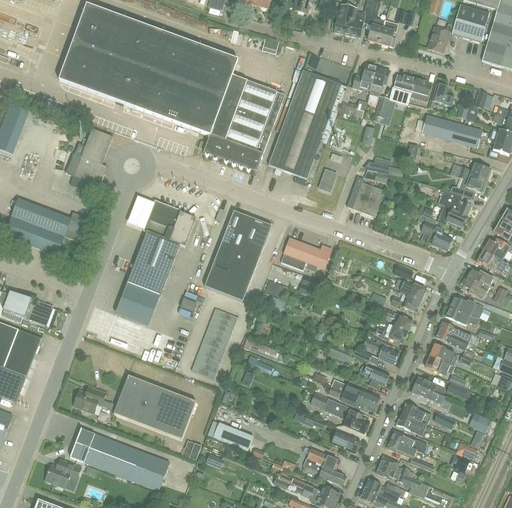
[(255,0),(255,3),(261,5),(262,7),(265,8),(267,7),(269,7),(270,0),(255,0)]
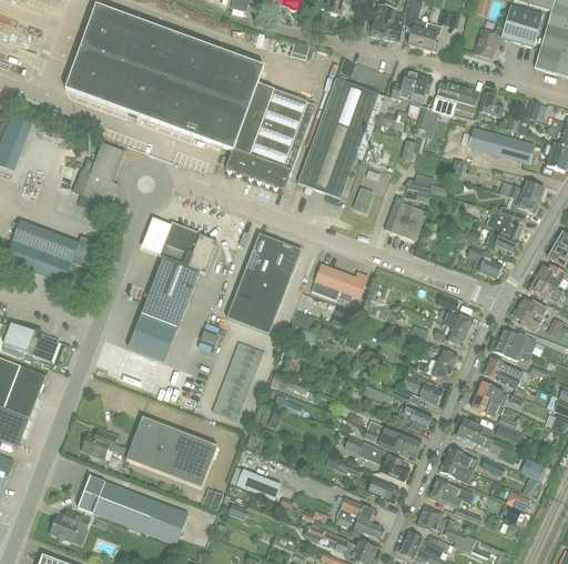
[(352,1),(352,0),(330,0),(326,9),(341,12),(345,0),(348,0),(352,1)]
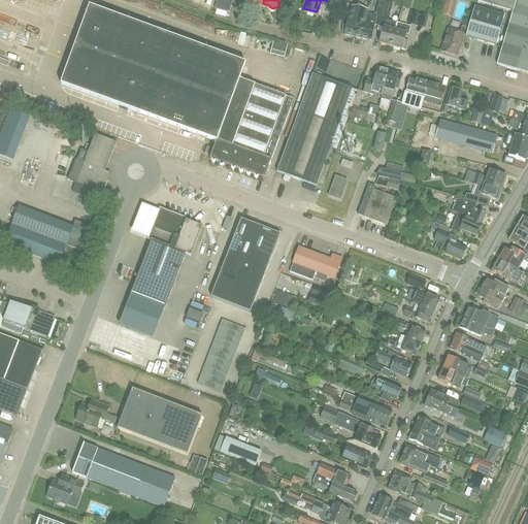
[(374,9),(383,11),(386,0),(377,0),(374,9)]
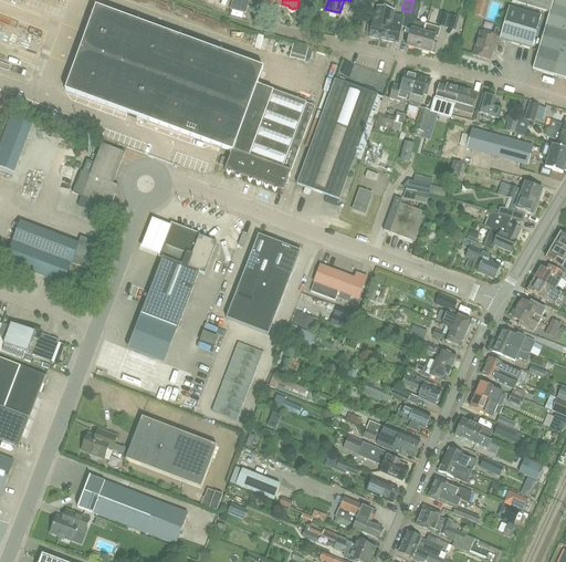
[(413,0),(410,12),(417,14),(421,0),(413,0)]
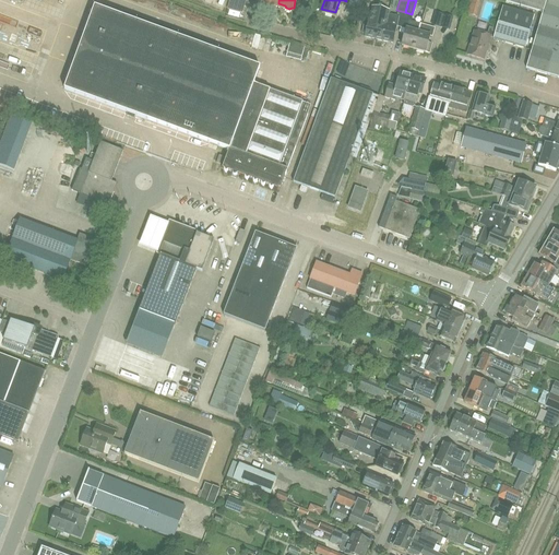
[(474,9),(476,0),(463,0),(462,6),(474,9)]
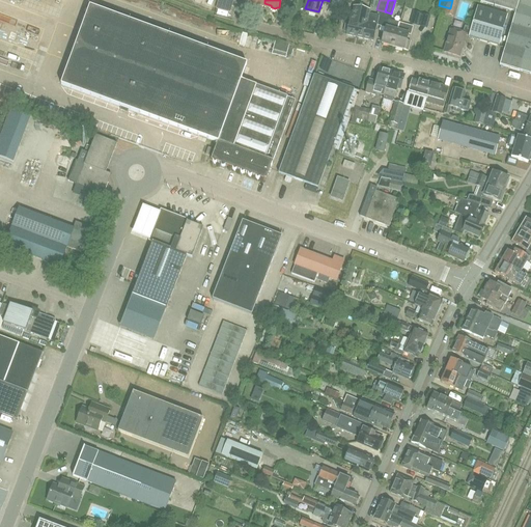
[(492,0),(515,7),(500,61),(530,70),(530,0),(492,0)]
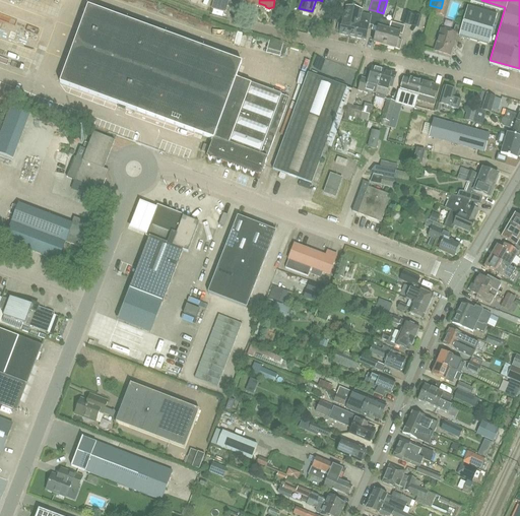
[(260,174),(289,94),(236,74),(242,59),(88,2),(60,79),(213,135),(209,147),(206,153),(208,154),(209,156),(212,155),(229,162),(230,164),(233,163),(236,165),(237,167),(240,166),(243,167),(245,170),(247,169),(251,170),(252,173),(255,172),(260,174)]
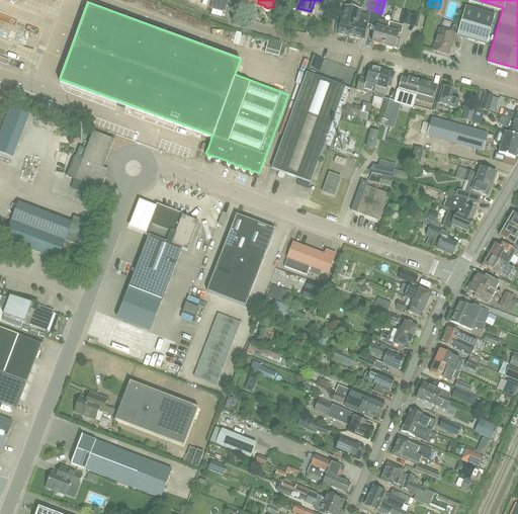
[(338,30),(354,34),(360,10),(359,10),(360,6),(346,3),(343,16),(341,15),(340,19),(339,18),(337,20),(336,26),(337,27),(339,28),(338,30)]
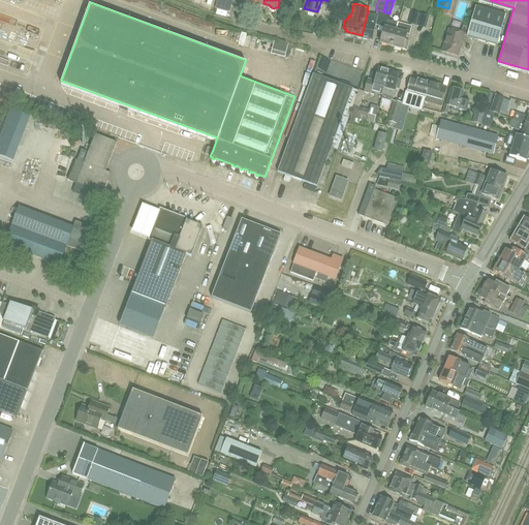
[(442,48),(458,53),(464,31),(467,32),(466,33),(497,42),(505,12),(475,3),(469,24),(463,22),(461,30),(448,26),(442,48)]
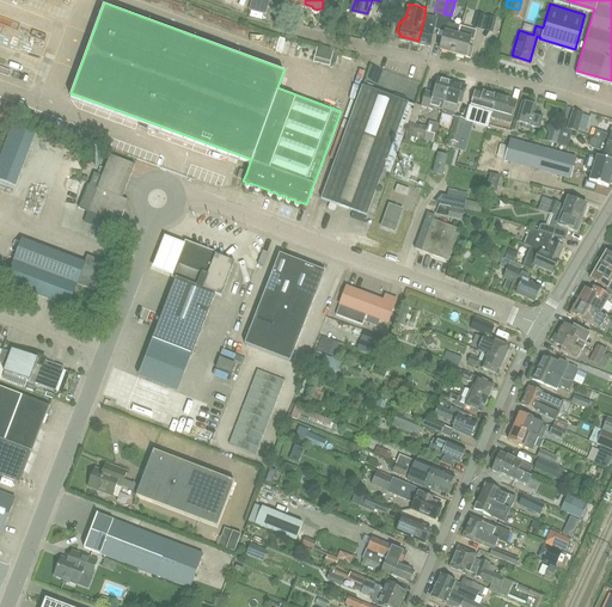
[(482,25),(485,12),(476,8),(472,23),(482,25)]
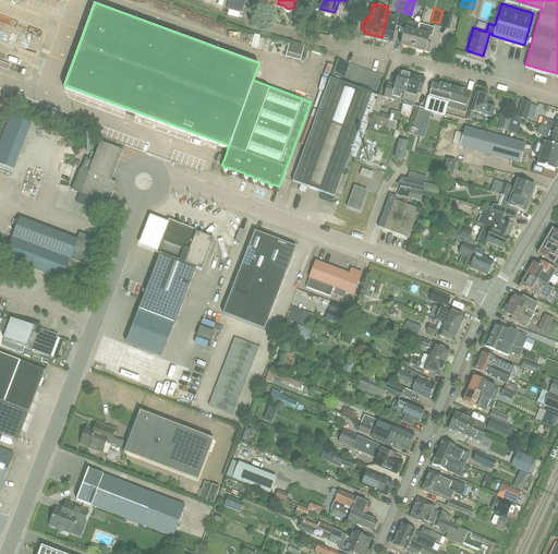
[(388,11),(381,37),(392,39),(398,13),(388,11)]
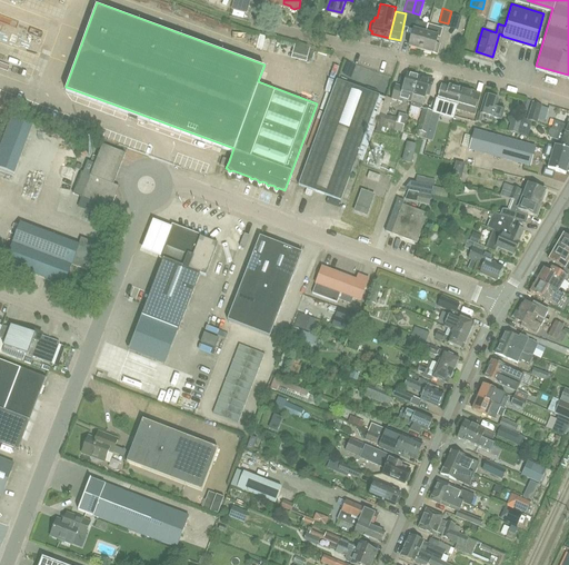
[(420,47),(428,21),(416,17),(408,42),(420,47)]
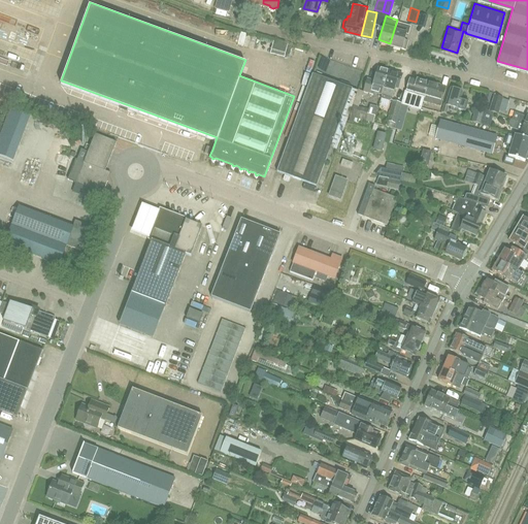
[(410,23),(397,20),(390,43),(401,46),(404,47),(407,38),(404,37),(405,31),(408,32),(410,23)]
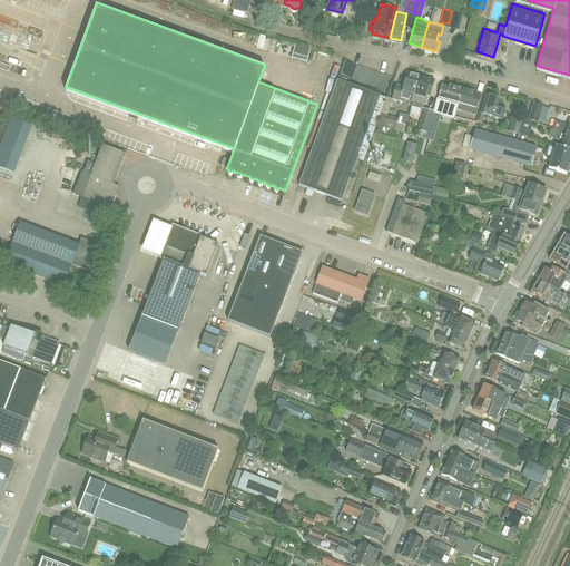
[(292,54),(306,58),(311,44),(295,40),(292,54)]
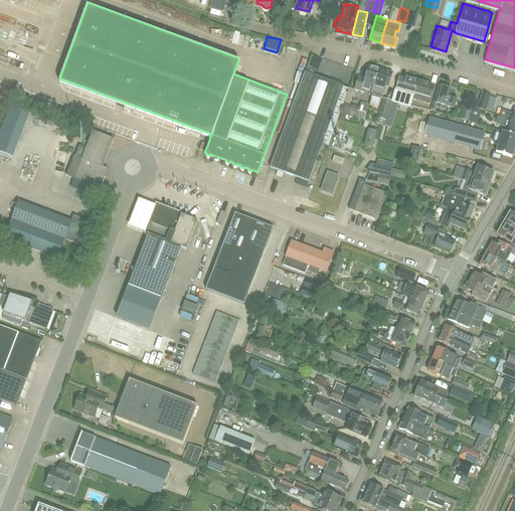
[(357,74),(354,86),(354,87),(363,90),(364,87),(372,89),(379,65),(379,64),(368,61),(364,76),(357,74)]
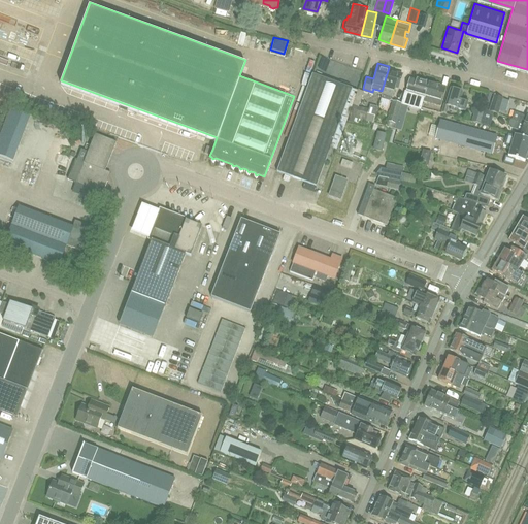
[(402,71),(389,67),(382,91),(381,95),(389,97),(392,96),(392,93),(395,85),(398,86),(402,71)]
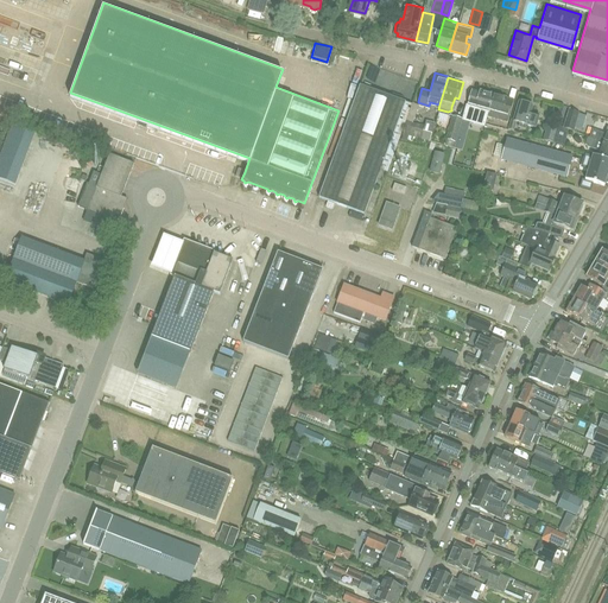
[(405,99),(360,81),(318,194),(365,210),(405,99)]
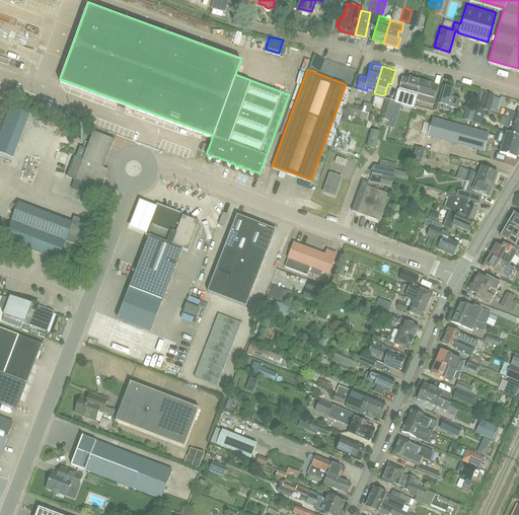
[(416,96),(417,92),(421,77),(410,74),(409,79),(401,77),(398,87),(395,99),(414,104),(416,96)]
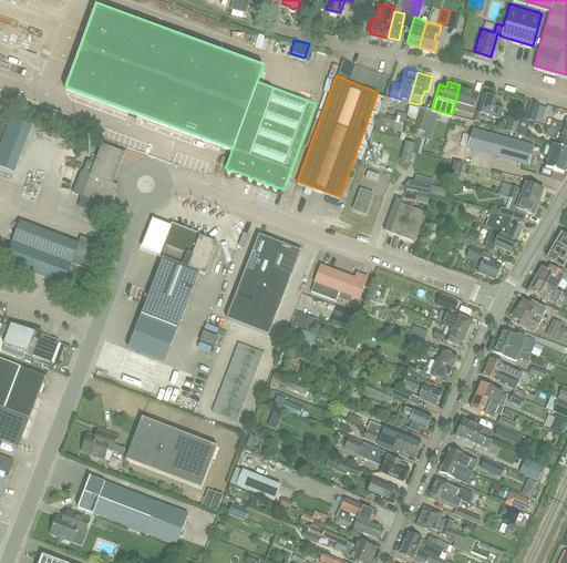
[(478,93),(471,91),(472,88),(460,84),(455,101),(454,105),(473,111),(478,93)]
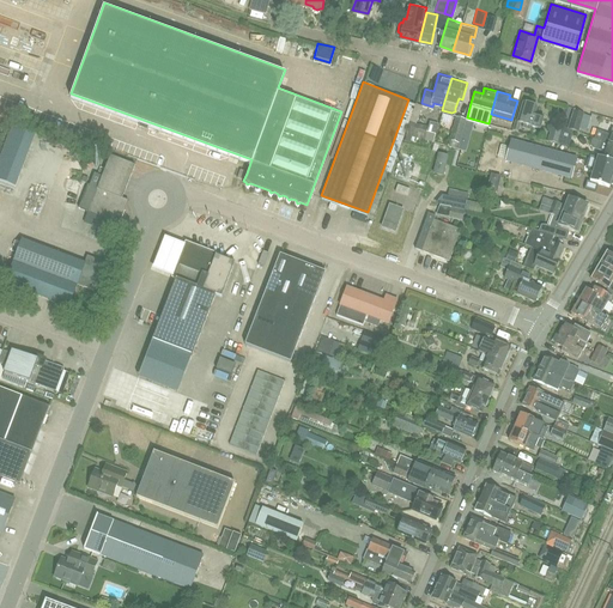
[(341,104),(344,96),(337,93),(334,101),(341,104)]
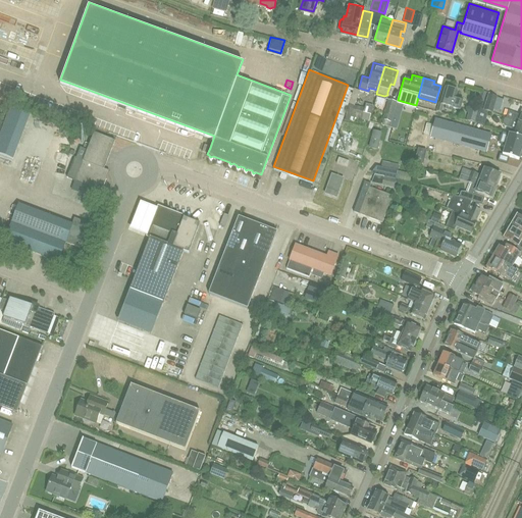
[(455,94),(457,87),(446,84),(441,99),(439,99),(436,108),(440,109),(444,101),(446,102),(445,105),(452,107),(453,104),(460,106),(463,96),(455,94)]
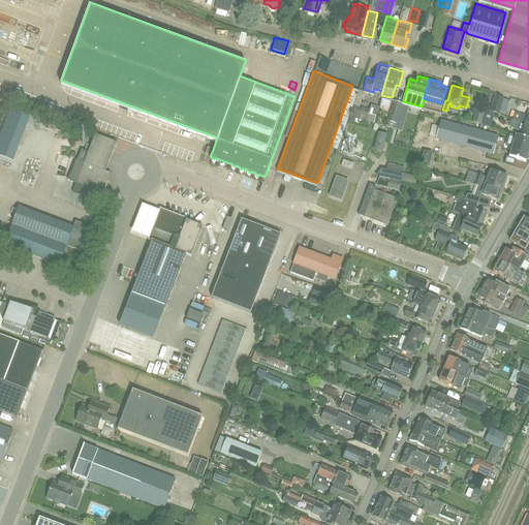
[(359,88),(353,101),(350,113),(373,119),(377,104),(370,102),(369,106),(359,103),(364,89),(364,88),(359,87),(359,88)]
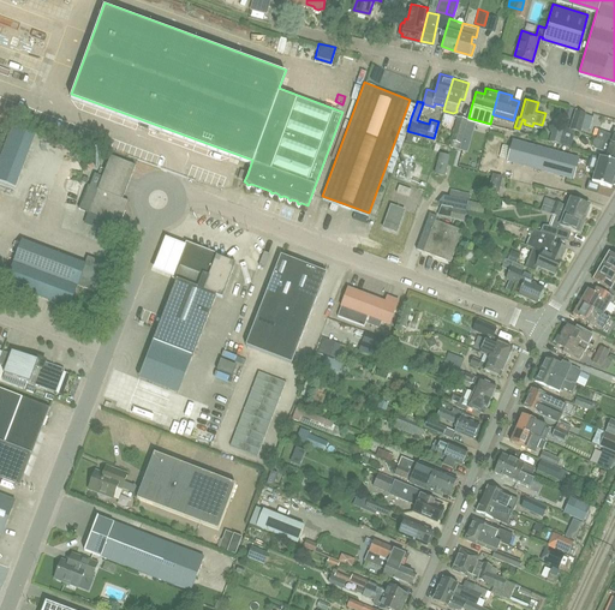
[(593,113),(586,111),(575,107),(569,125),(580,129),(581,125),(589,127),(593,113)]
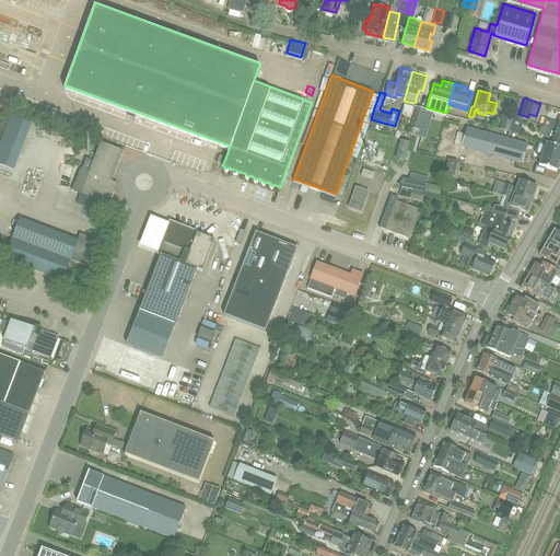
[(418,132),(419,128),(426,106),(417,103),(410,125),(409,130),(418,132)]
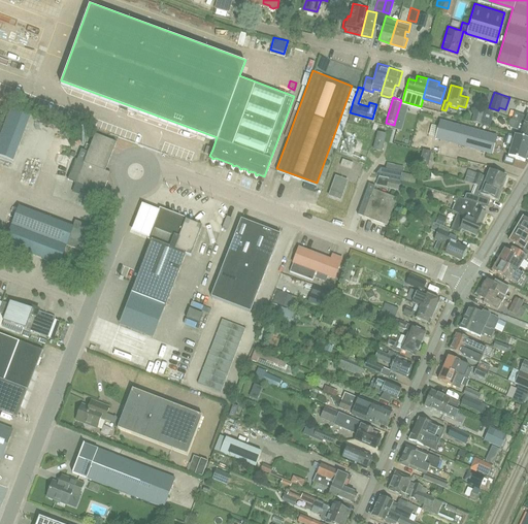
[(482,116),(484,109),(474,107),(471,119),(481,121),(481,120),(482,116)]
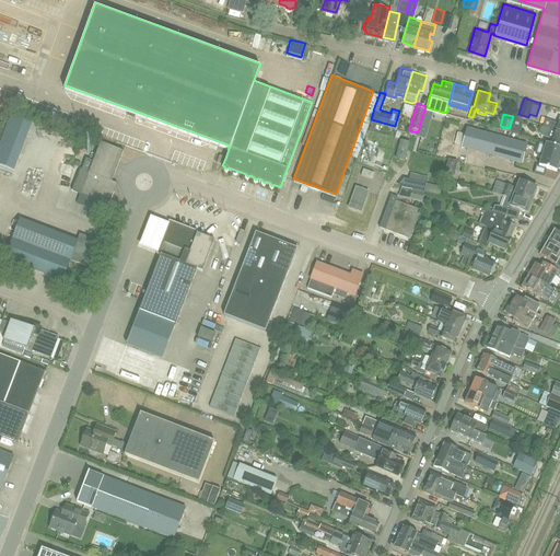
[(548,125),(559,128),(559,114),(559,115),(558,120),(546,116),(544,123),(547,125),(548,125)]
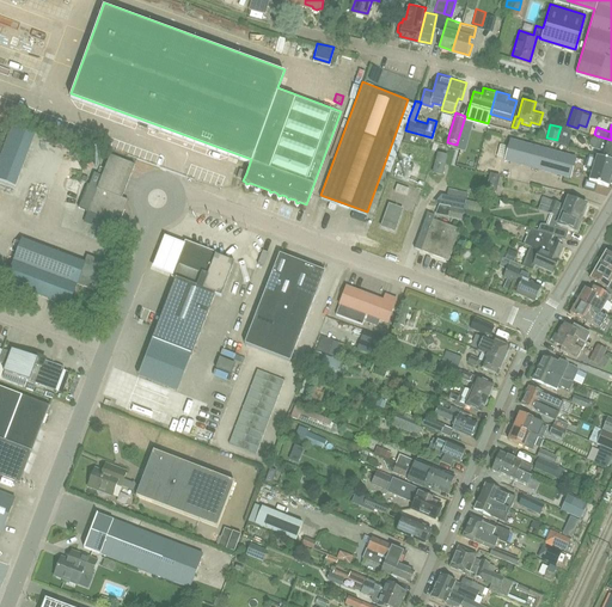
[(611,140),(599,136),(598,136),(594,134),(591,135),(589,140),(591,143),(595,145),(604,147),(603,151),(611,153),(611,140)]
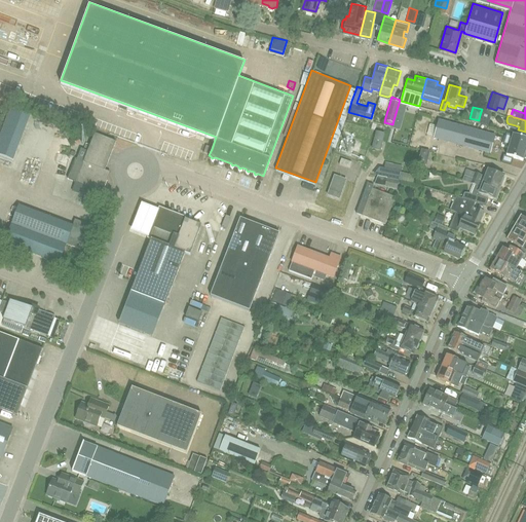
[(505,140),(506,137),(500,135),(500,134),(439,117),(435,134),(496,151),(499,139),(505,140)]
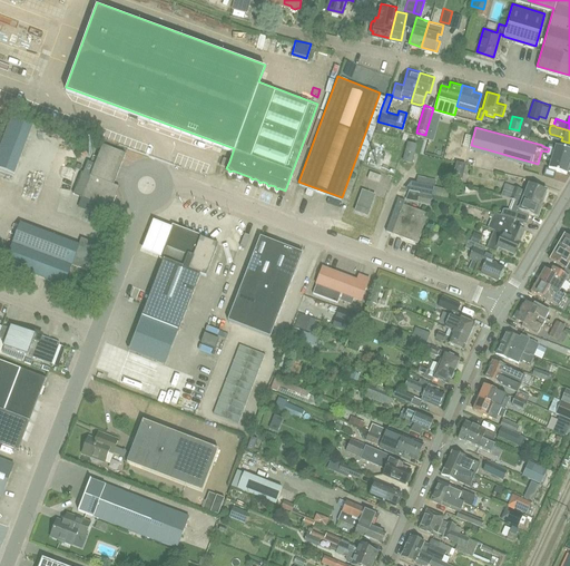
[(434,137),(436,130),(428,128),(426,130),(425,135),(434,137)]
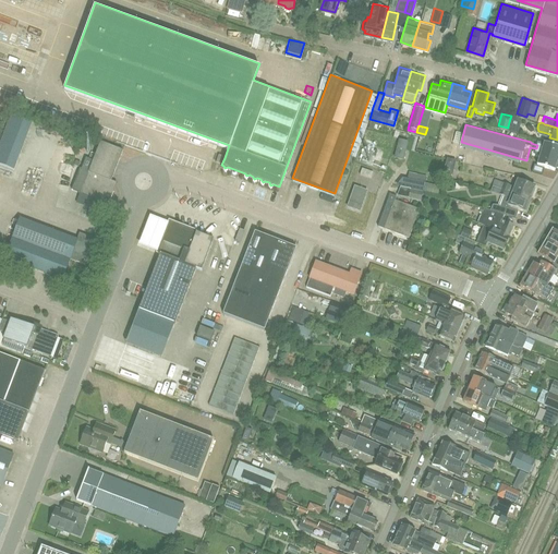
[(402,156),(407,139),(399,136),(395,154),(402,156)]
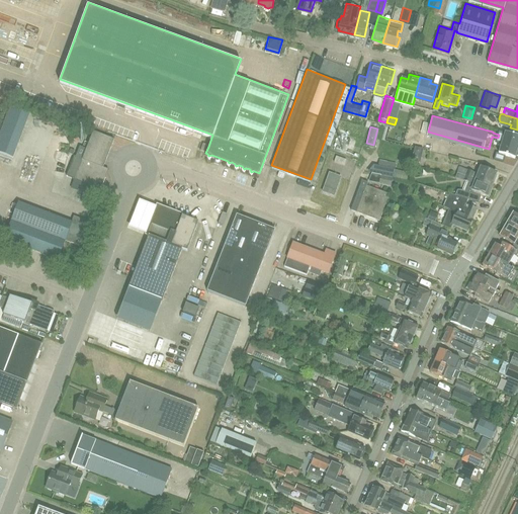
[(74,153),(66,172),(101,186),(106,174),(100,172),(114,136),(93,127),(86,146),(79,143),(75,154),(74,153)]
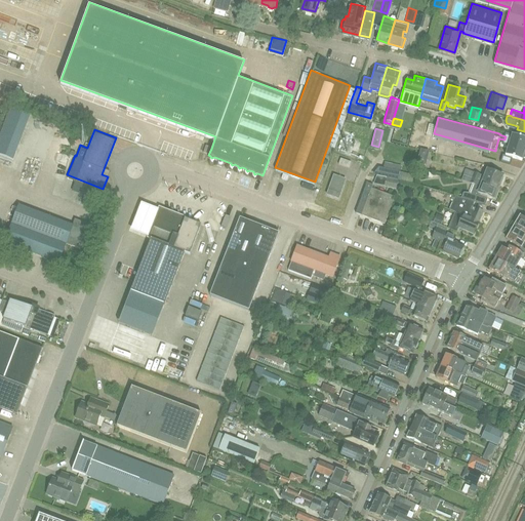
[(524,149),(524,148),(524,144),(524,134),(512,131),(506,152),(522,157),(522,156),(524,154),(524,153),(524,149)]
